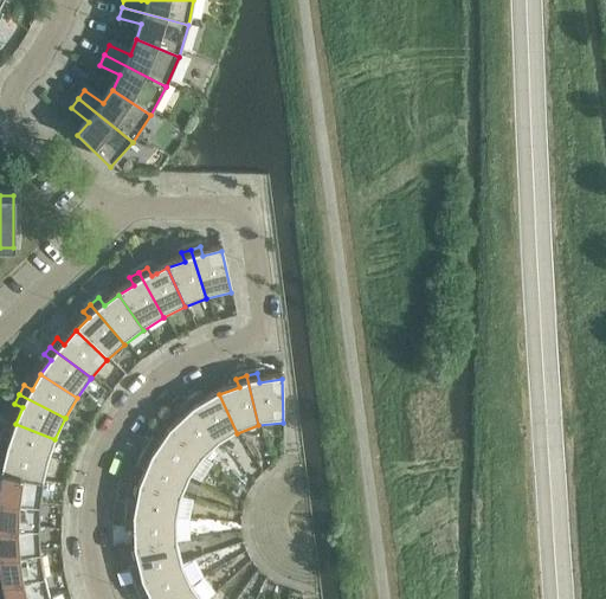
[(200,406),(195,398),(186,405),(192,411),(218,445),(237,433),(219,394),(200,406)]
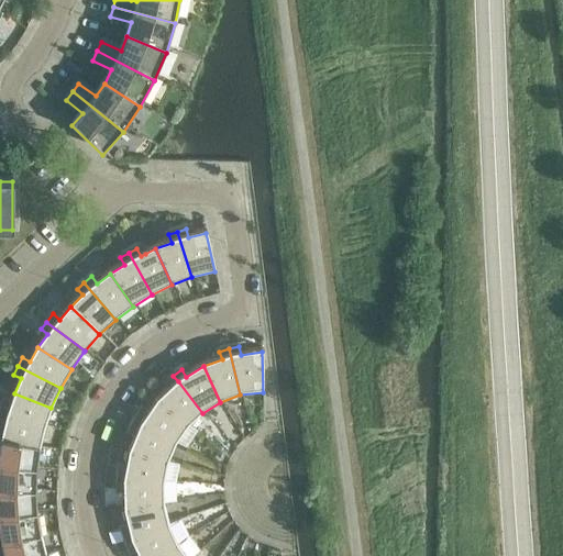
[(202,413),(178,381),(173,376),(165,381),(170,388),(156,402),(187,427),(202,413)]
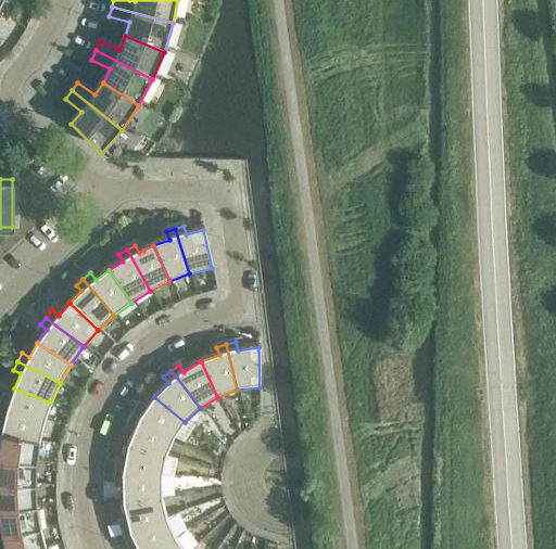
[(9,404),(0,401),(0,410),(43,423),(50,403),(14,388),(9,404)]
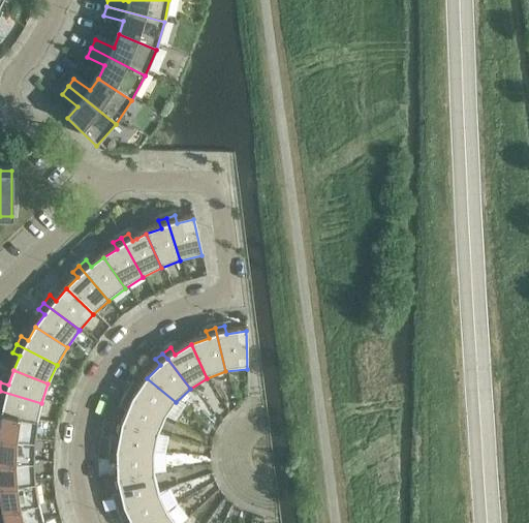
[(147,378),(136,394),(129,389),(125,398),(164,419),(176,402),(147,378)]
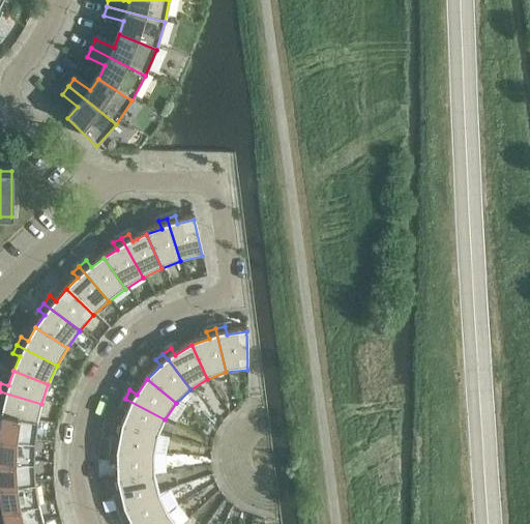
[(125,399),(129,389),(124,386),(119,395),(125,399)]
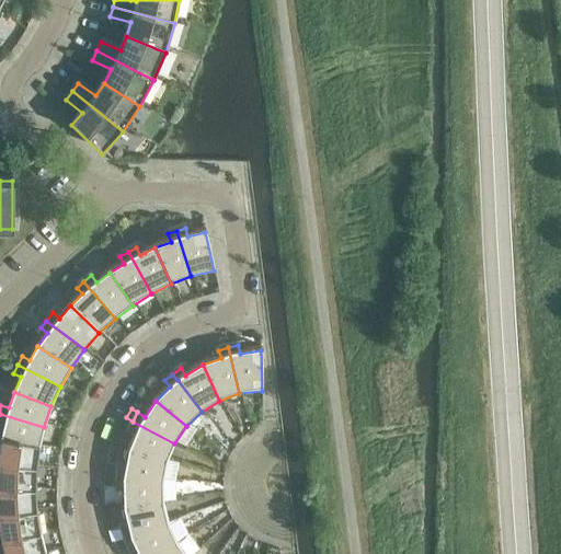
[(0,414),(0,424),(3,425),(0,440),(0,441),(38,449),(44,427),(0,414)]
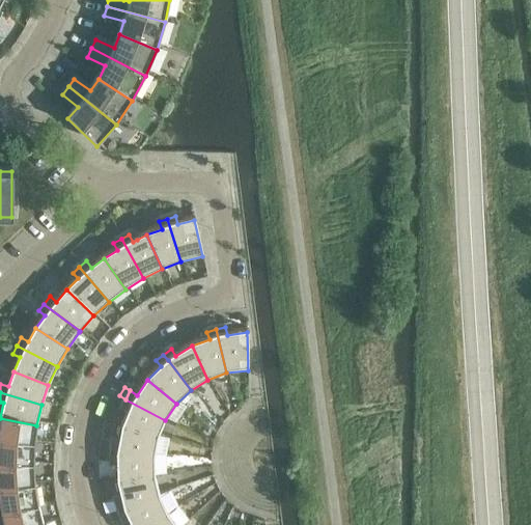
[(126,399),(120,408),(128,411),(120,429),(157,439),(165,420),(126,399)]
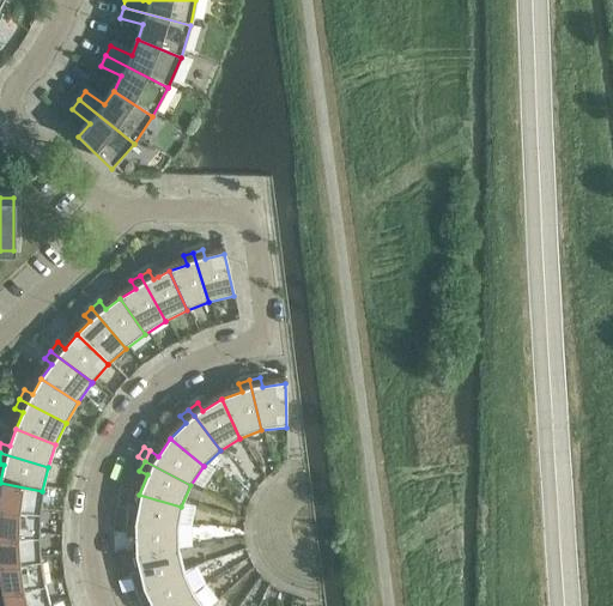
[(0,511),(38,515),(42,491),(0,483),(0,511)]
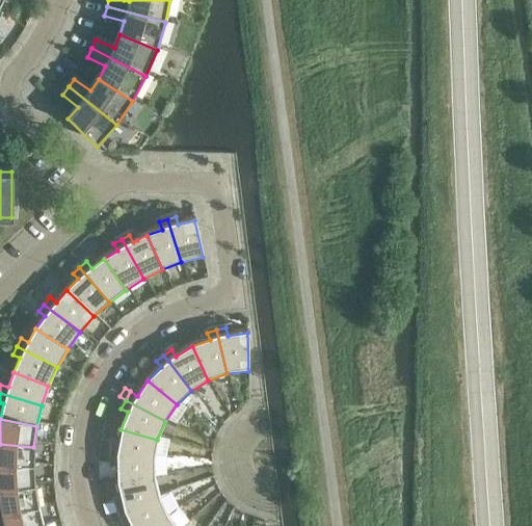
[(109,446),(108,456),(164,461),(167,443),(157,440),(121,429),(117,447),(109,446)]
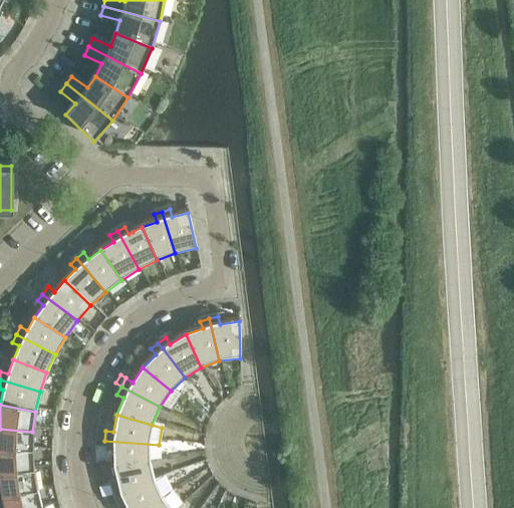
[(0,429),(0,452),(32,452),(32,432),(0,429)]
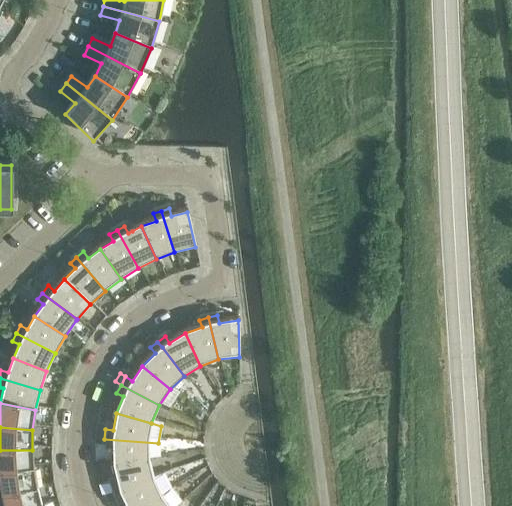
[(96,431),(95,438),(104,439),(105,429),(97,428),(96,431)]
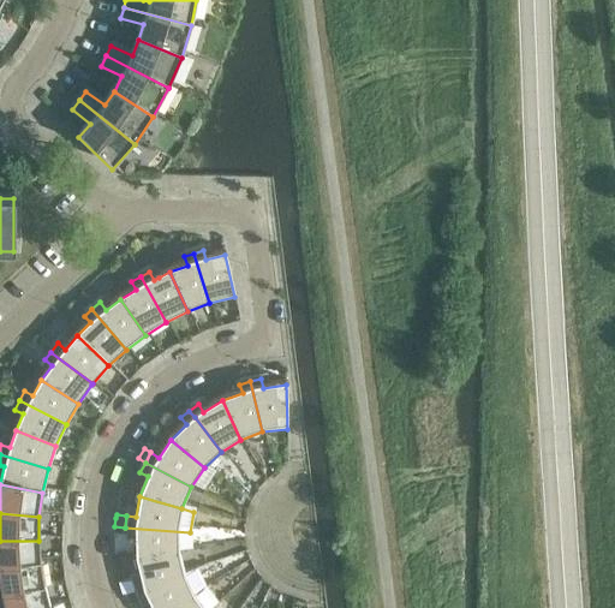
[(114,536),(114,538),(125,538),(125,528),(114,526),(114,536)]
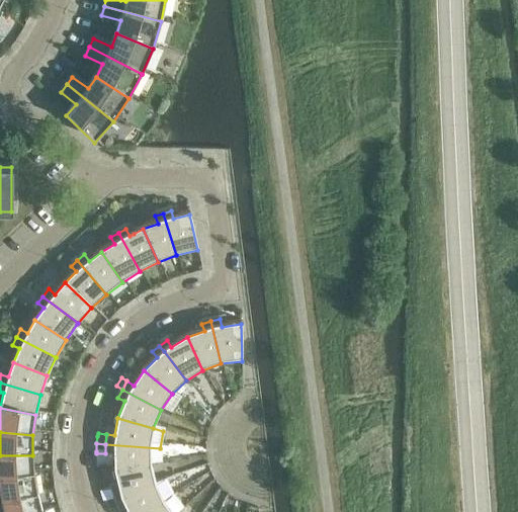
[(105,444),(105,453),(112,453),(113,457),(113,473),(150,467),(161,466),(160,448),(105,444)]
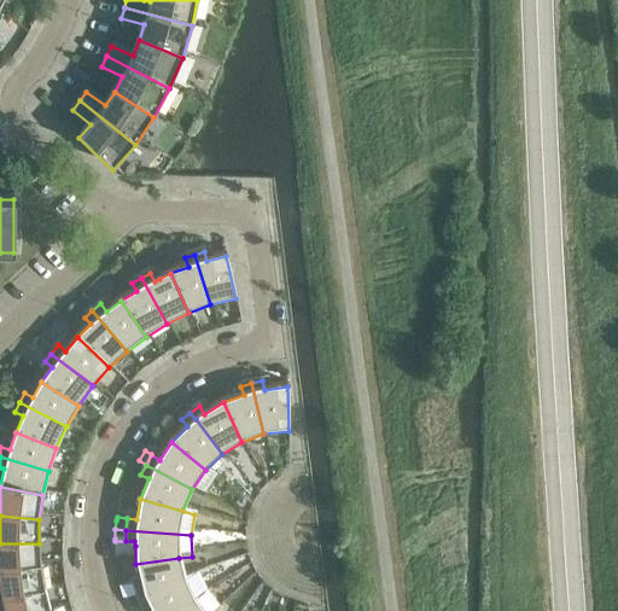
[(0,543),(0,571),(40,568),(39,543),(0,543)]
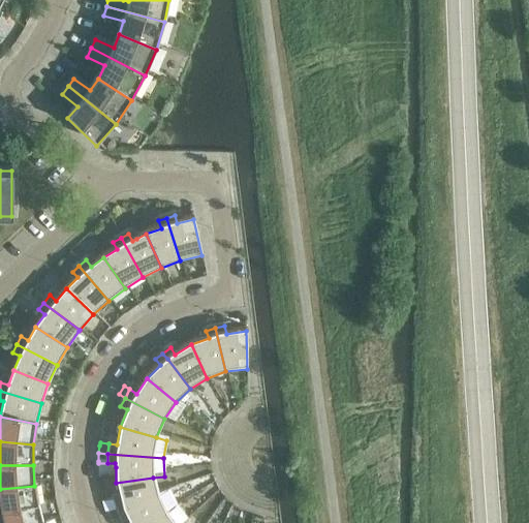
[(113,503),(102,505),(104,515),(116,512),(158,497),(153,478),(116,483),(120,496),(121,501),(113,503)]
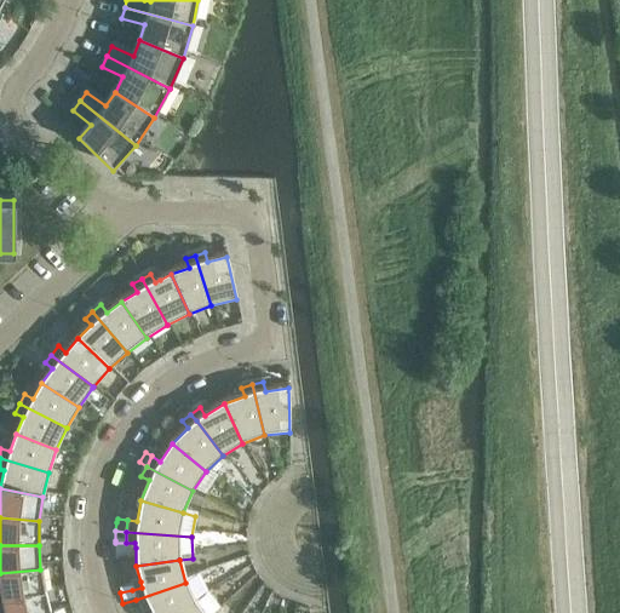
[(0,573),(0,594),(1,602),(44,594),(40,569),(0,573)]
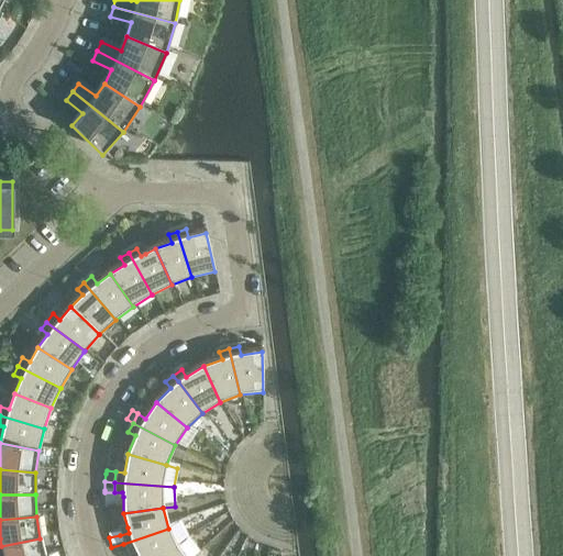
[(168,529),(123,544),(127,554),(134,551),(136,555),(165,555),(177,548),(189,542),(180,524),(168,529)]
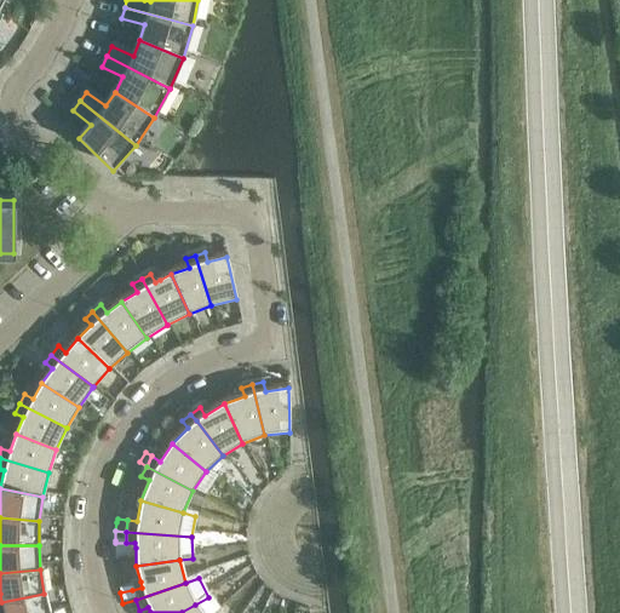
[(44,594),(1,602),(4,612),(49,612),(44,594)]
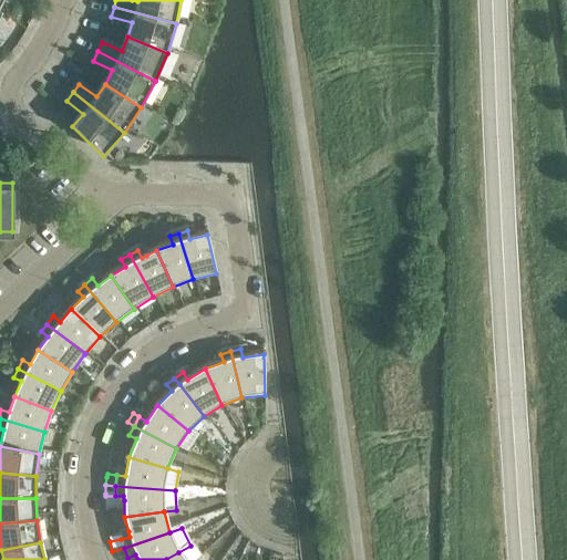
[(178,552),(166,559),(202,559),(191,546),(178,552)]
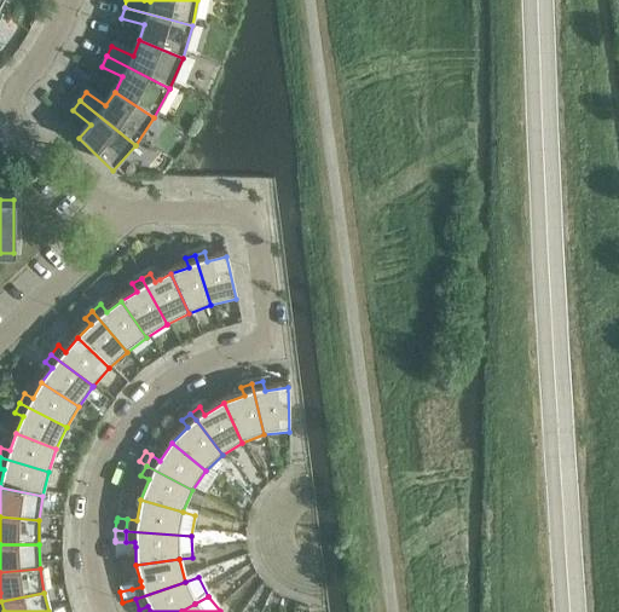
All buildings are outlined.
